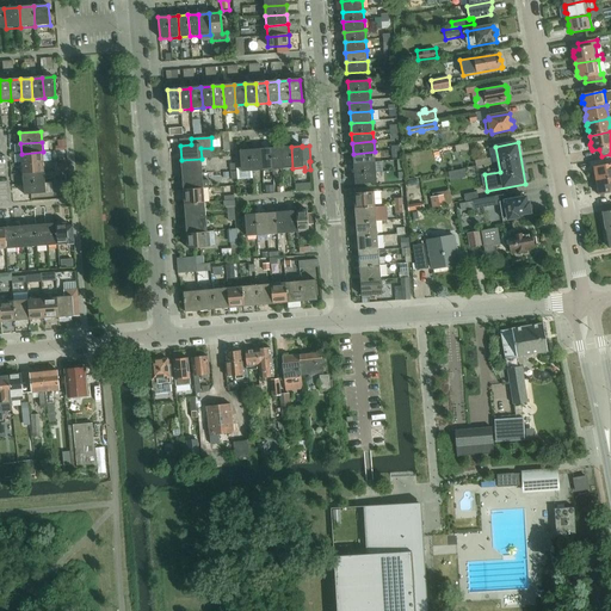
[(292,168),(291,147),(281,148),(283,170),(292,168)]
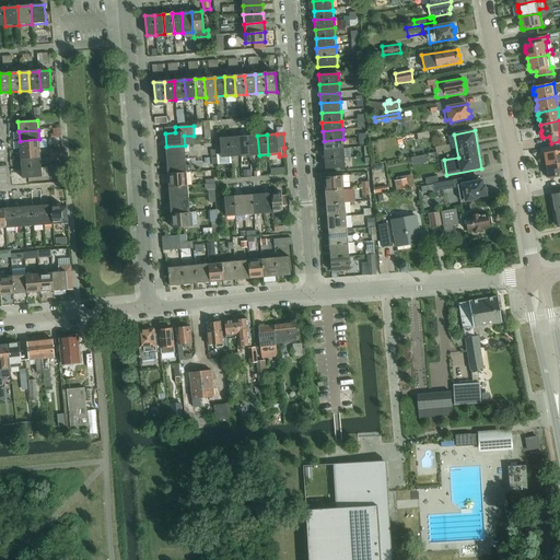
[(248,155),(247,136),(238,137),(240,156),(248,155)]
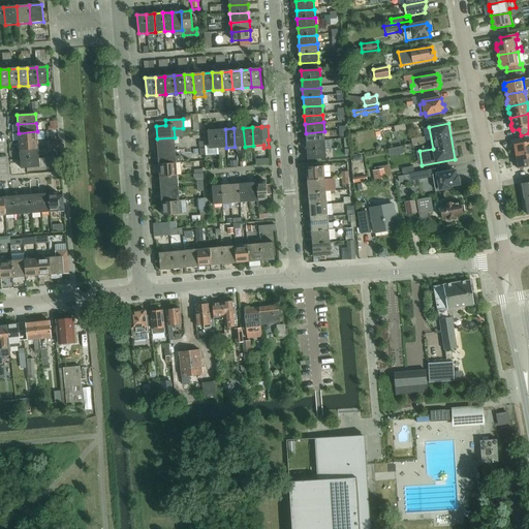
[(245,147),(243,128),(234,128),(235,147),(245,147)]
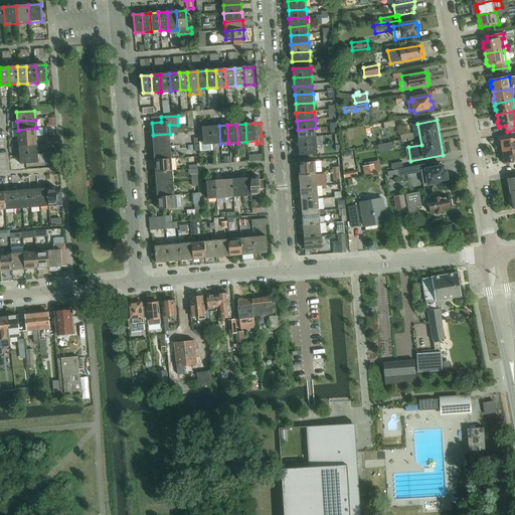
[(220,144),(219,126),(211,127),(212,145),(220,144)]
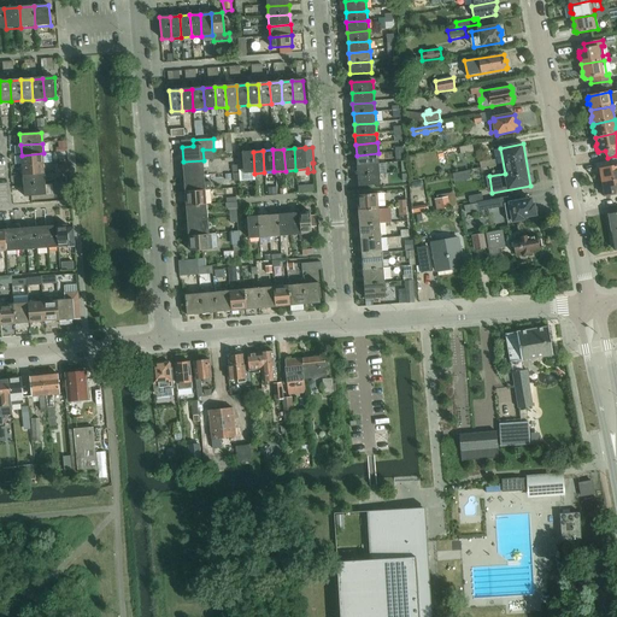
[(254,174),(253,152),(242,152),(242,156),(244,165),(244,174),(254,174)]
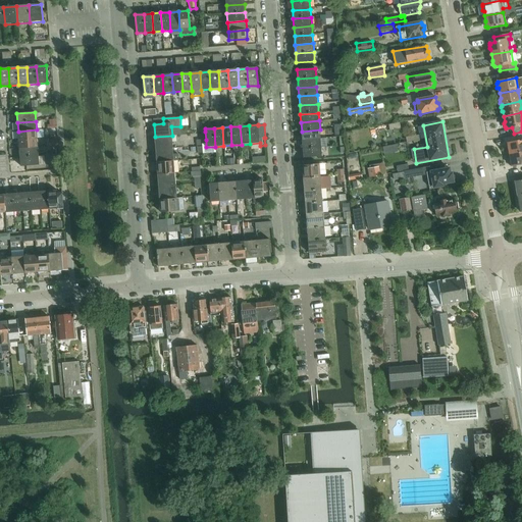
[(37,139),(37,129),(18,132),(19,141),(37,139)]
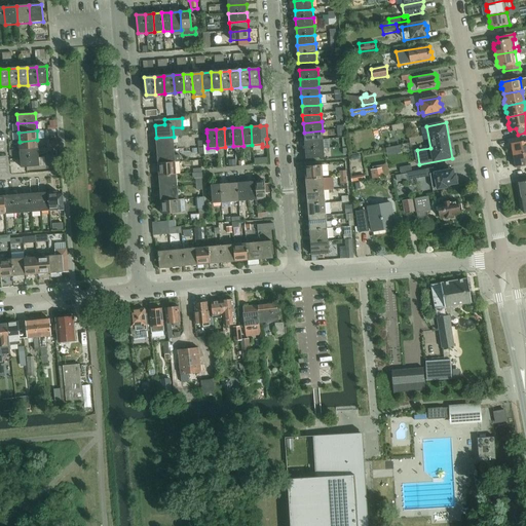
[(323,140),(323,130),(304,133),(304,142),(323,140)]
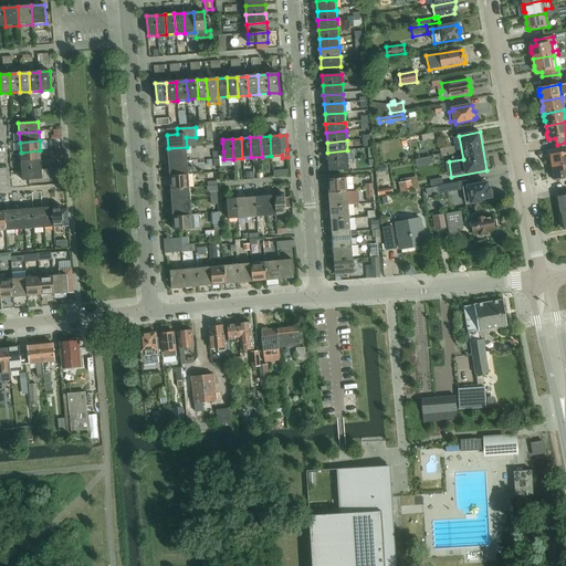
[(565,165),(565,145),(563,146),(564,153),(551,156),(553,168),(565,165)]
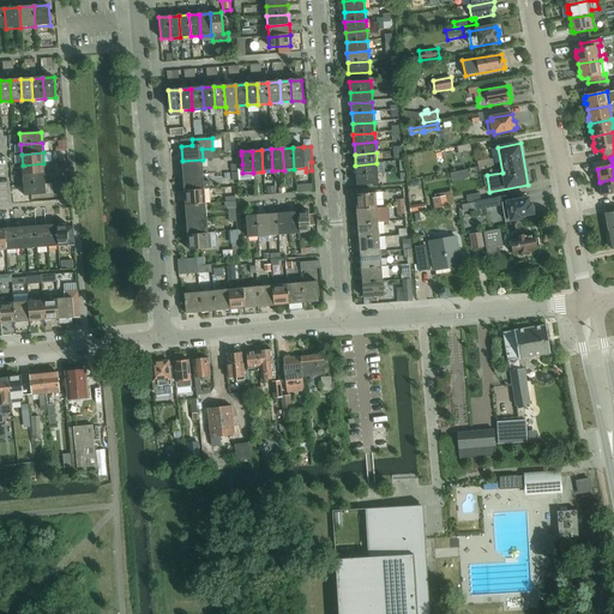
[(204,175),(203,160),(182,161),(184,176),(204,175)]
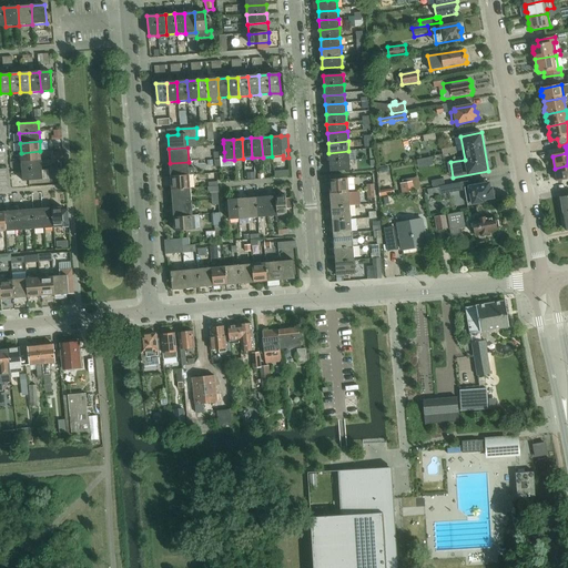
[(41,161),(40,151),(21,153),(21,162),(41,161)]
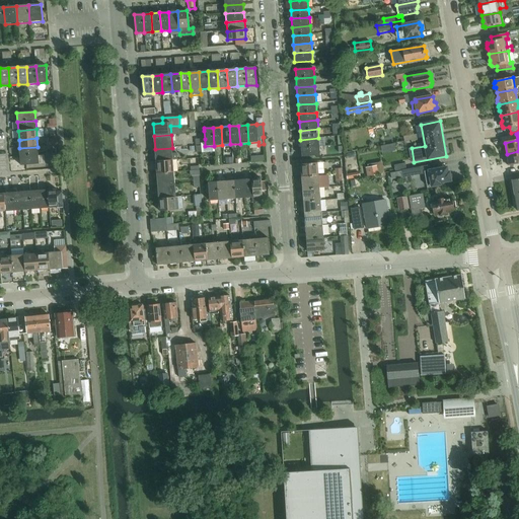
[(319,147),(318,138),(300,140),(301,148),(319,147)]
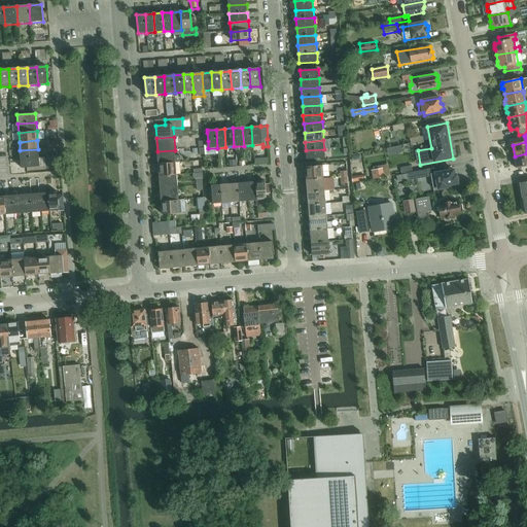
[(39,157),(38,149),(20,150),(21,159),(39,157)]
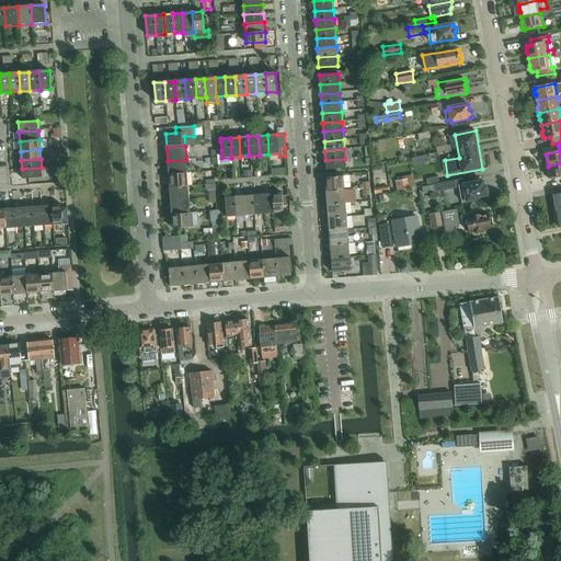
[(346,168),(345,159),(325,160),(327,170),(346,168)]
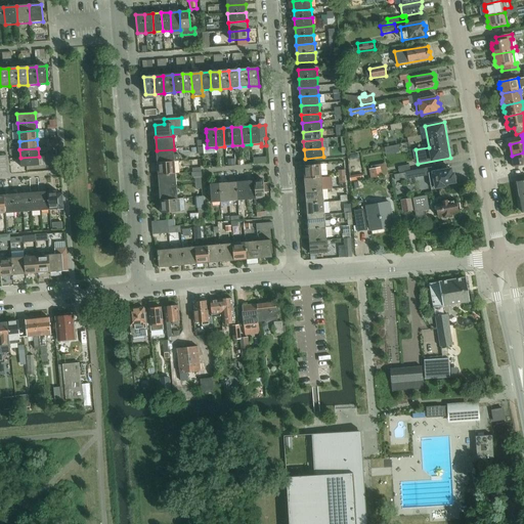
[(179,155),(174,155),(174,149),(157,150),(158,163),(175,162),(179,162),(179,155)]
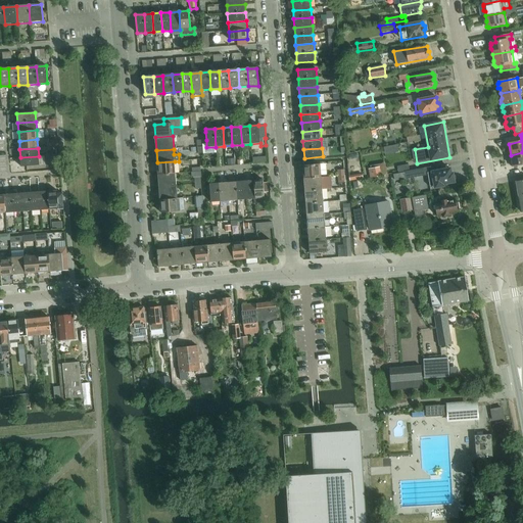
[(522,164),(522,152),(511,155),(513,167),(522,164)]
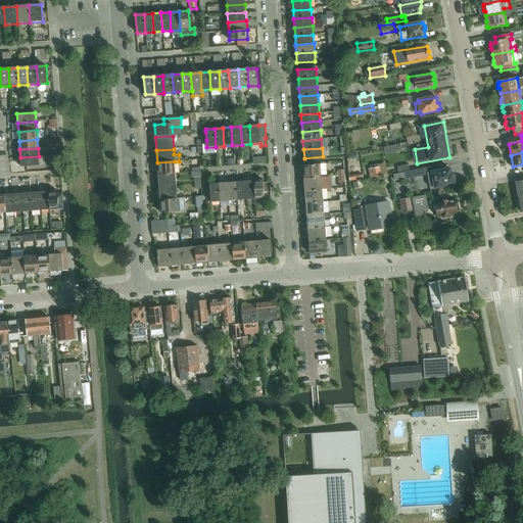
[(40,165),(39,156),(20,157),(21,167),(40,165)]
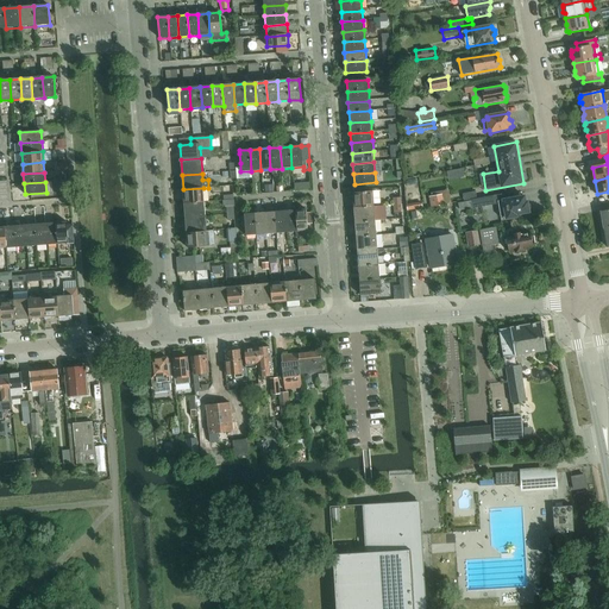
[(205,202),(203,188),(183,189),(184,205),(205,202)]
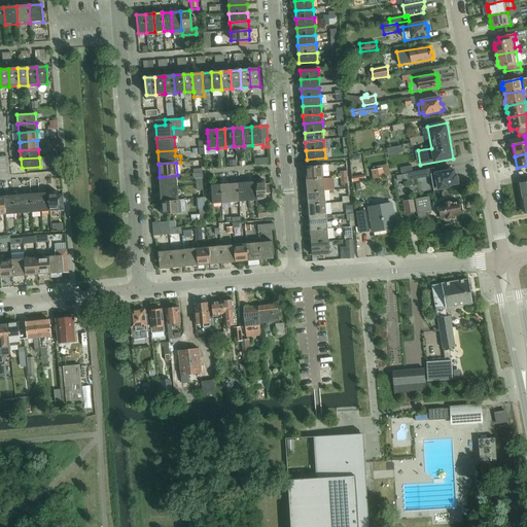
[(323,178),(322,166),(305,167),(306,180),(323,178)]
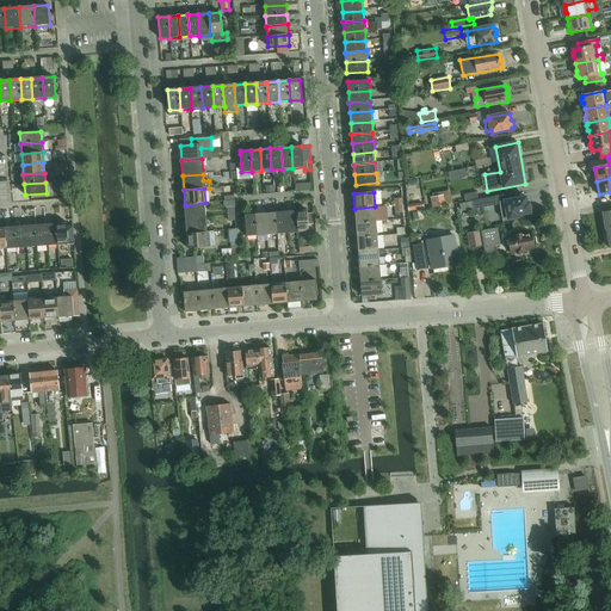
[(531,214),(529,203),(528,203),(526,197),(514,199),(513,193),(479,199),(477,199),(479,209),(495,205),(495,203),(499,203),(503,218),(507,217),(508,220),(518,218),(518,216),(531,214)]
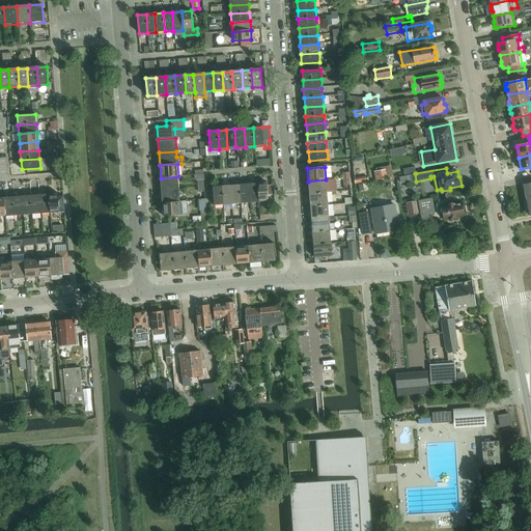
[(376,172),(373,172),(375,182),(387,179),(385,170),(376,172)]
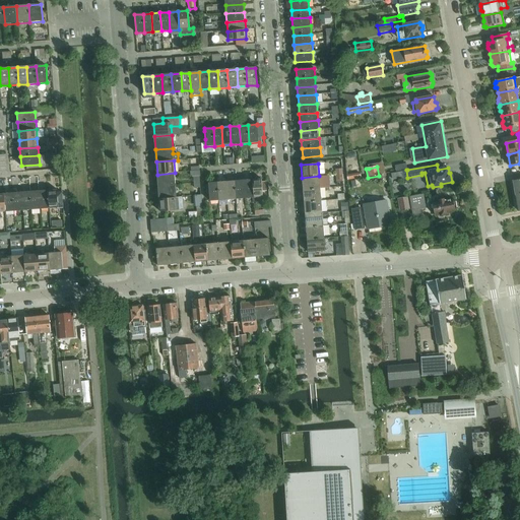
[(175,185),(175,173),(157,175),(158,186),(175,185)]
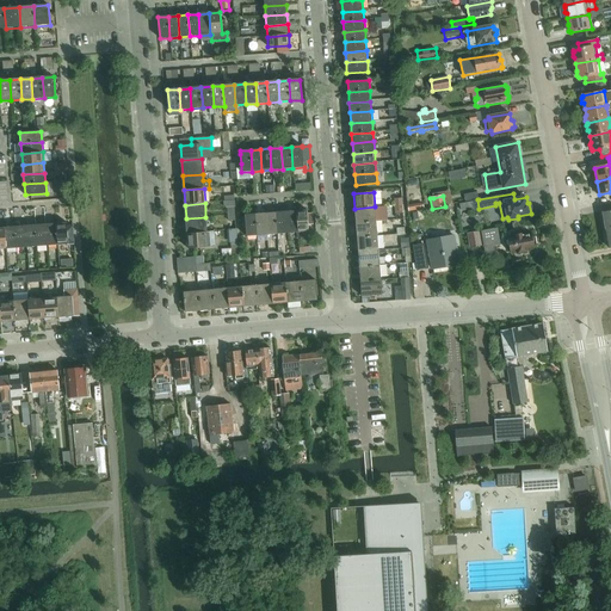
[(376,222),(375,207),(355,209),(356,223),(376,222)]
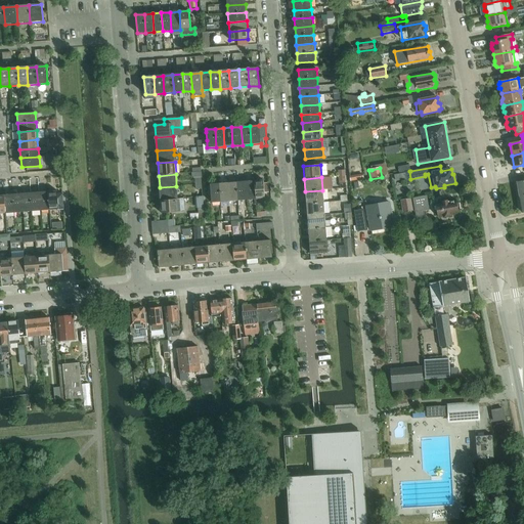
[(263,180),(254,181),(256,200),(265,199),(264,192),(269,192),(269,183),(264,183),(263,180)]
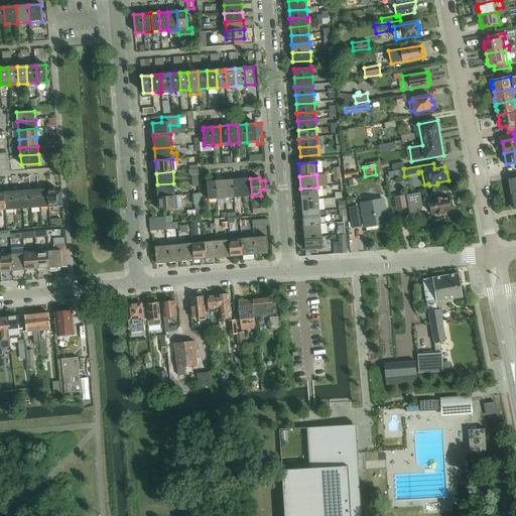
[(243,198),(241,178),(232,179),(234,198),(243,198)]
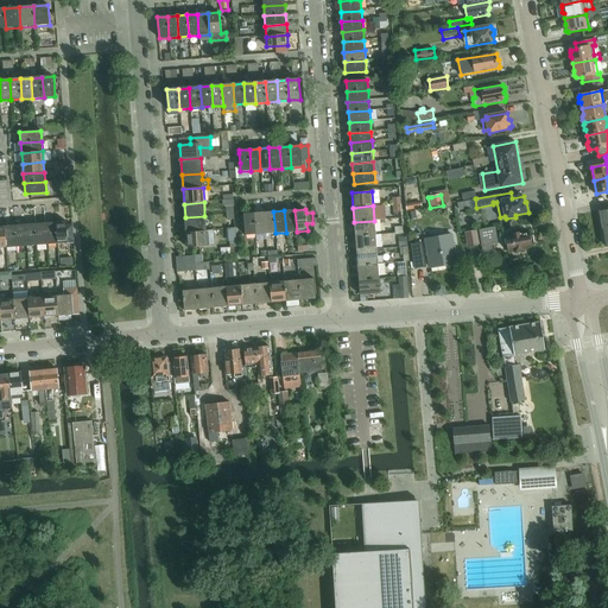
[(297,232),(295,210),(284,210),(286,233),(297,232)]
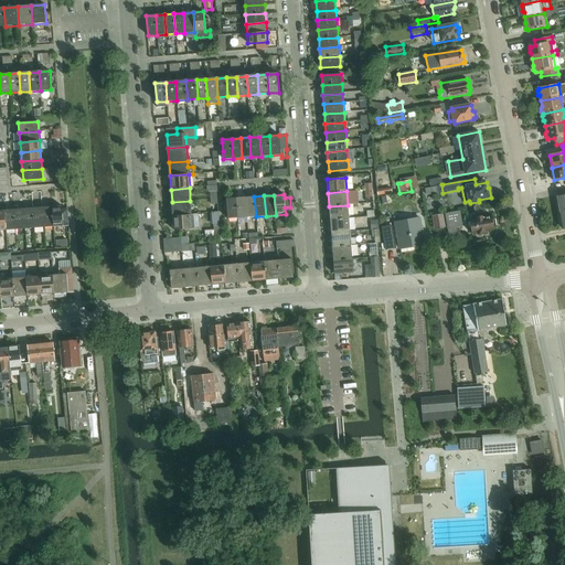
[(256,216),(254,196),(245,198),(246,217),(256,216)]
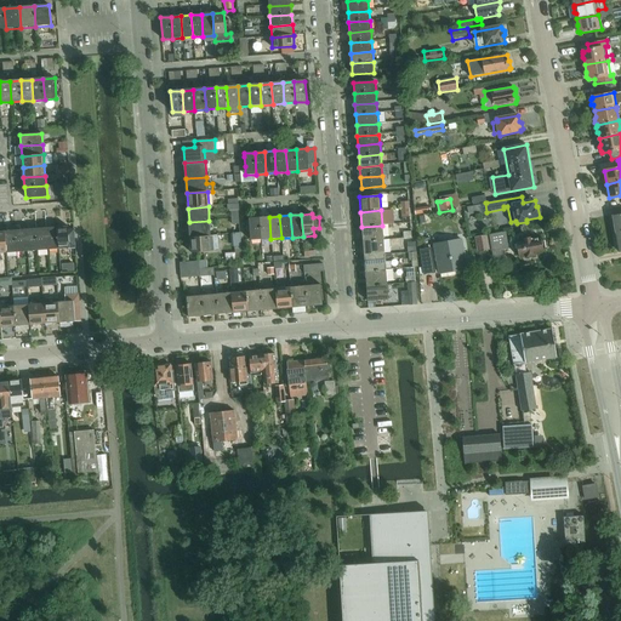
[(261,239),(260,217),(249,218),(251,240),(261,239)]
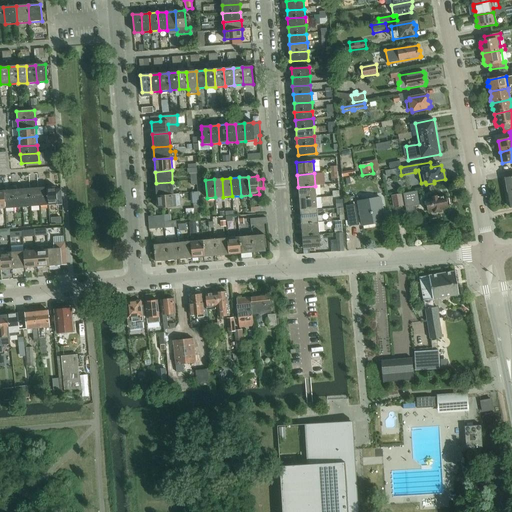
[(223,197),(222,179),(214,179),(215,197),(223,197)]
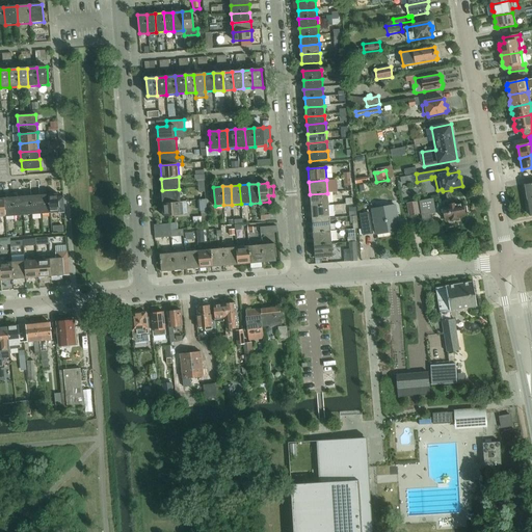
[(180,202),(179,189),(162,190),(162,203),(180,202)]
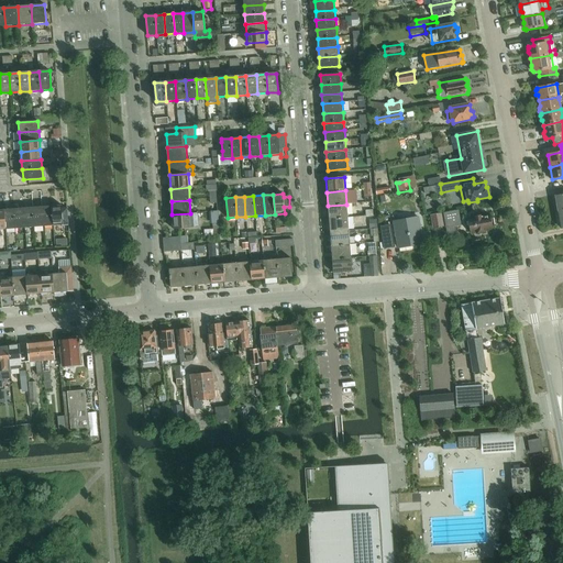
[(348,218),(346,205),(328,206),(329,219),(348,218)]
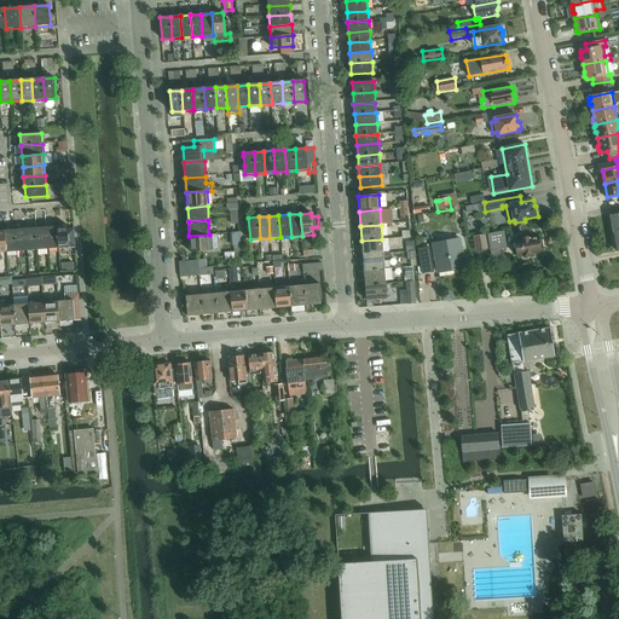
[(58,248),(57,226),(46,227),(48,249),(58,248)]
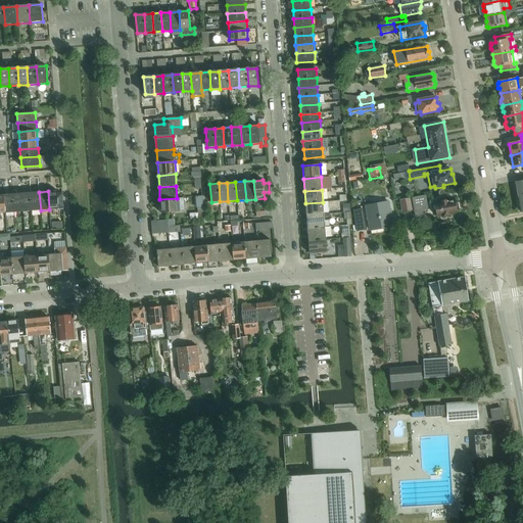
[(62,193),(57,194),(57,191),(48,191),(49,209),(63,208),(62,193)]
